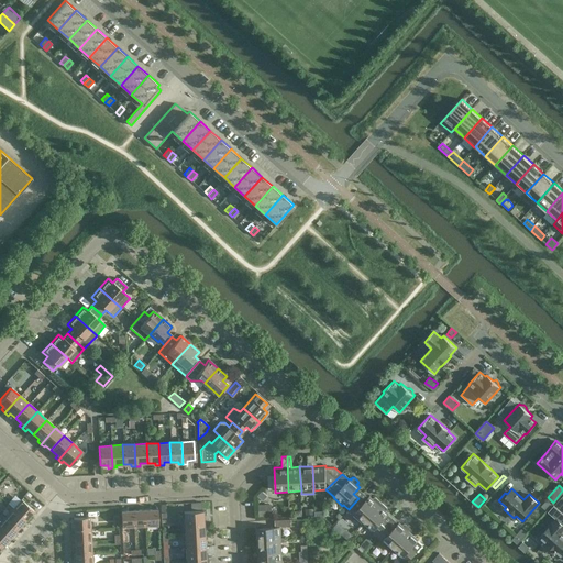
[(364,503),(359,498),(349,509),(354,515),(353,516),(363,523),(379,505),(382,503),(376,497),(374,497),(373,498),(370,496),(364,503)]
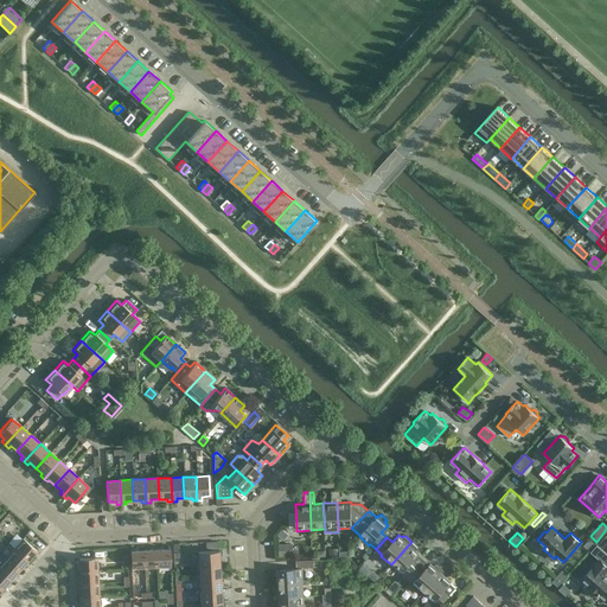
[(588,550),(595,543),(589,538),(583,545),(588,550)]
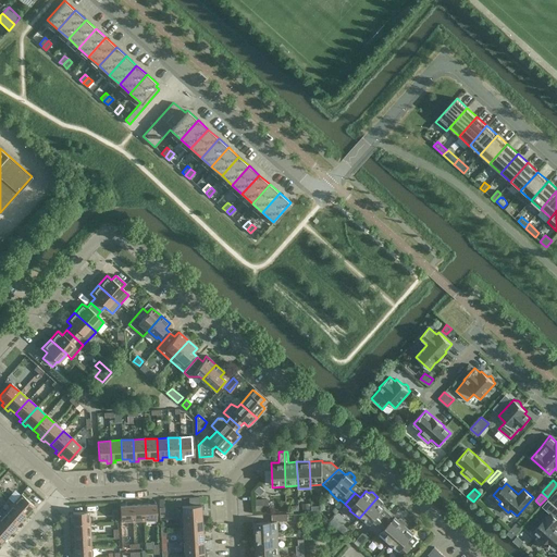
[(20,495),(12,504),(24,515),(33,506),(20,495)]
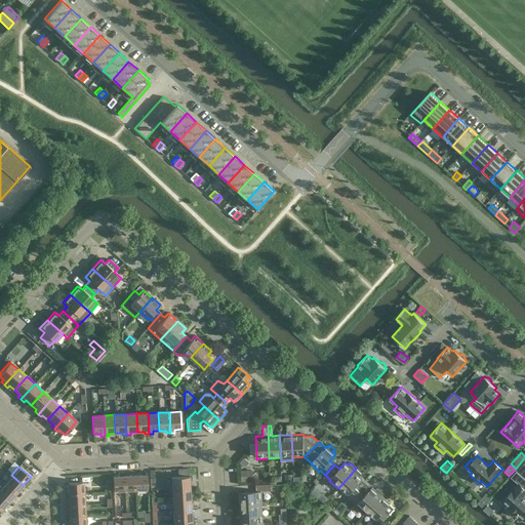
[(356,469),(354,471),(338,488),(339,487),(348,495),(353,499),(362,489),(357,485),(363,479),(360,476),(361,476),(361,473),(356,469)]
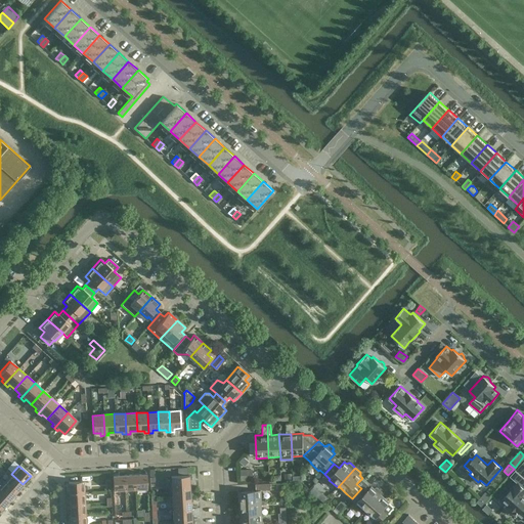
[(239,470),(241,480),(251,479),(250,469),(239,470)]
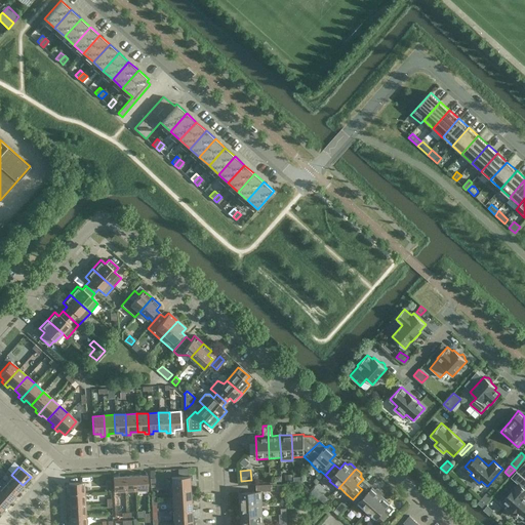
[(524,477),(517,471),(514,475),(522,483),(524,479),(524,477)]
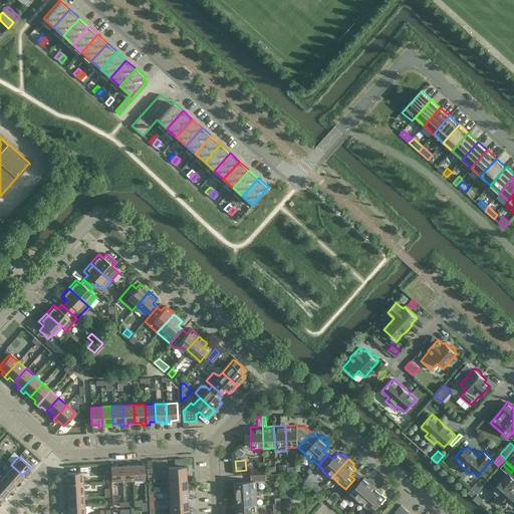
[(22,475),(11,465),(4,473),(15,483),(22,475)]
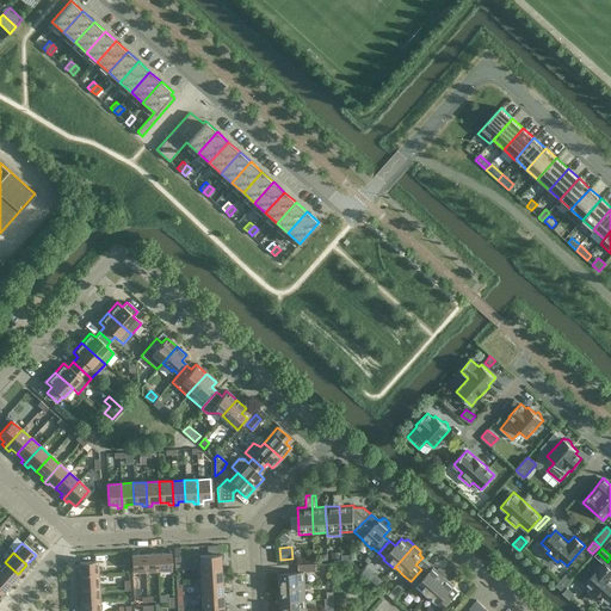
[(171,553),(158,554),(158,572),(171,571),(171,553)]
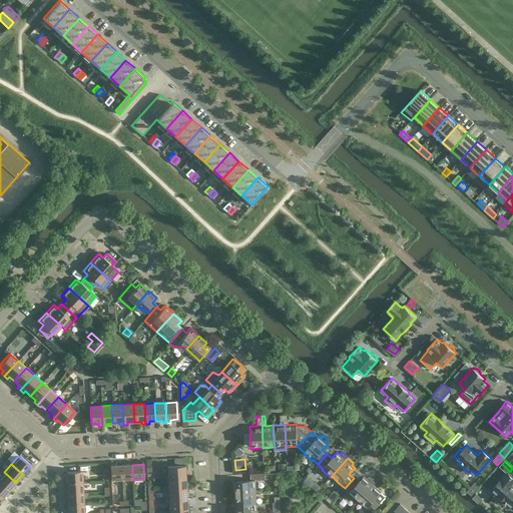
[(121,465),(110,466),(111,481),(122,480),(121,465)]
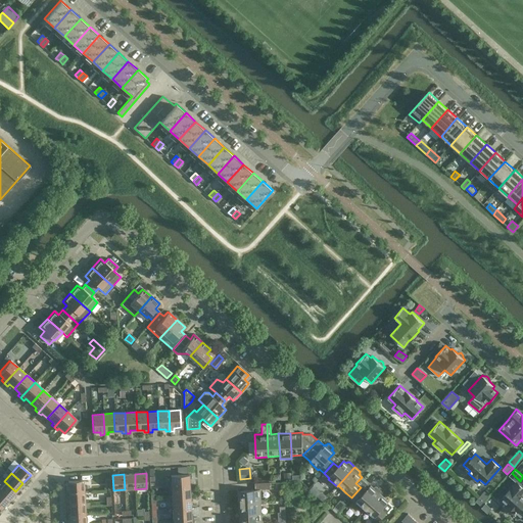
[(135,474),(124,474),(125,489),(135,489),(135,474)]
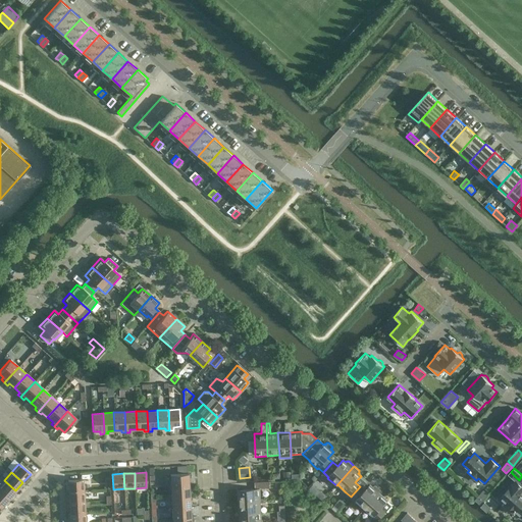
[(169,474),(170,485),(188,484),(188,477),(190,477),(190,473),(169,474)]
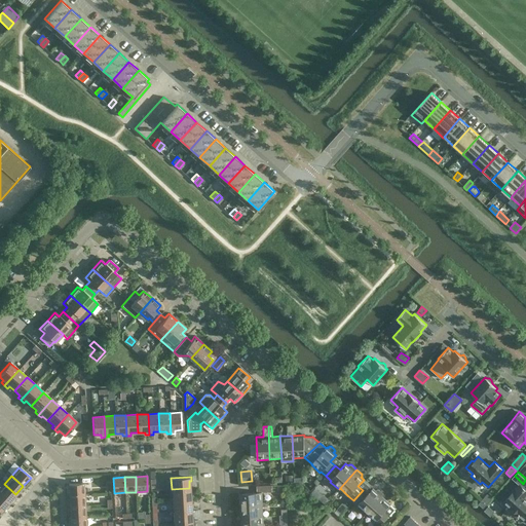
[(68,484),(69,495),(84,494),(83,483),(68,484)]
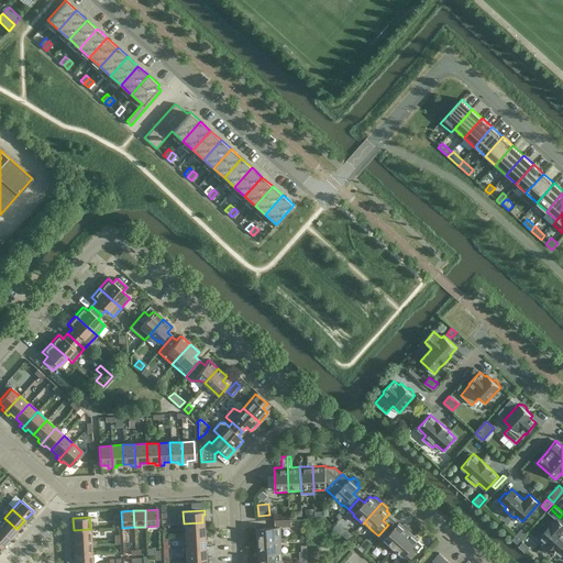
[(17,529),(4,518),(0,522),(0,530),(9,538),(17,529)]
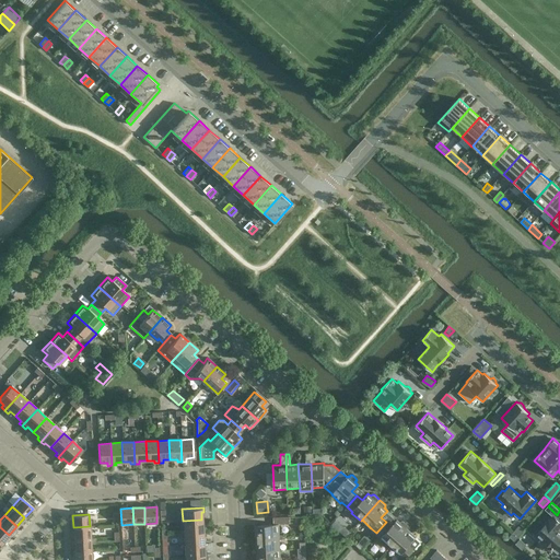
[(559,532),(558,531),(559,527),(559,522),(553,515),(536,535),(543,540),(540,541),(550,551),(552,549),(559,556),(559,532)]
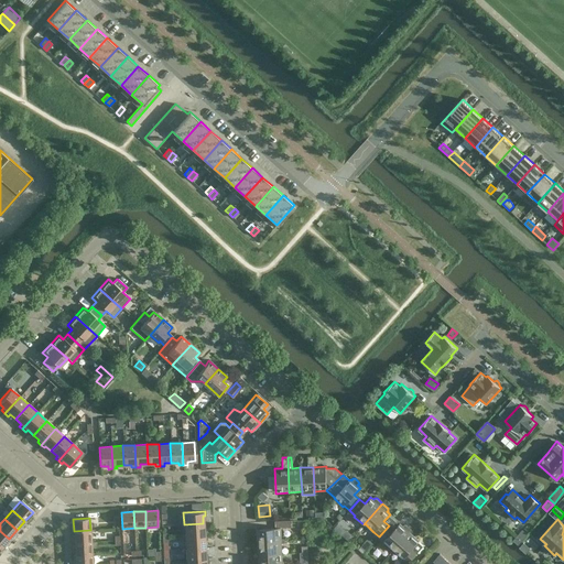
[(278,528),(260,529),(256,529),(257,542),(281,540),(281,528),(292,527),(292,520),(278,520),(278,528)]
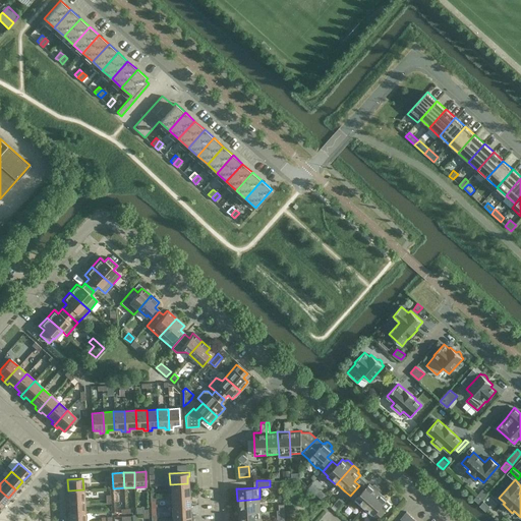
[(187,483),(170,484),(170,496),(190,495),(190,490),(188,490),(187,483)]
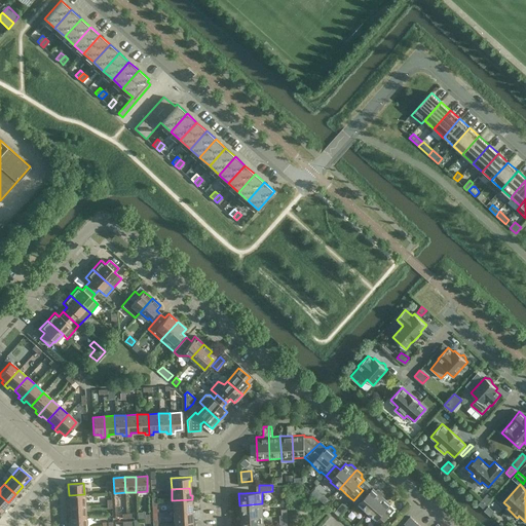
[(373,488),(367,495),(363,490),(353,500),(367,513),(382,496),(384,494),(378,489),(377,489),(376,490),(373,488)]
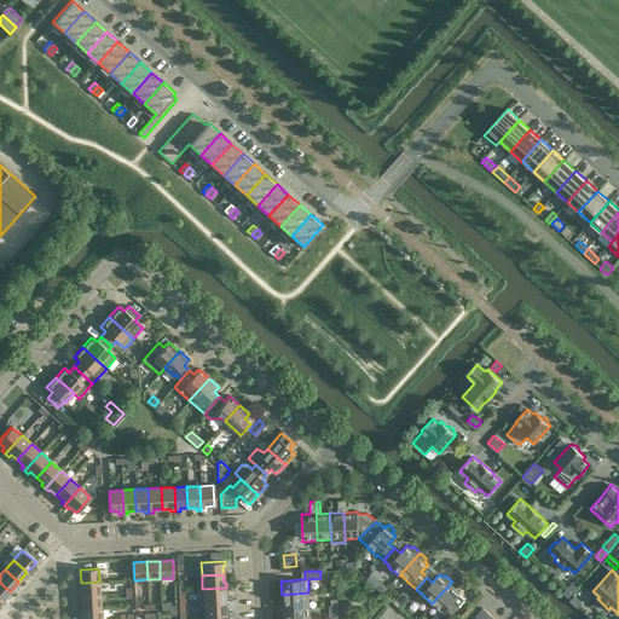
[(573,579),(562,591),(568,597),(579,585),(573,579)]
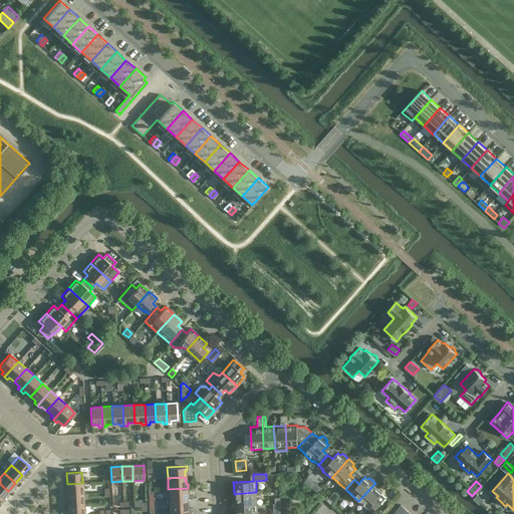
[(82,483),(67,484),(68,495),(83,494),(82,483)]
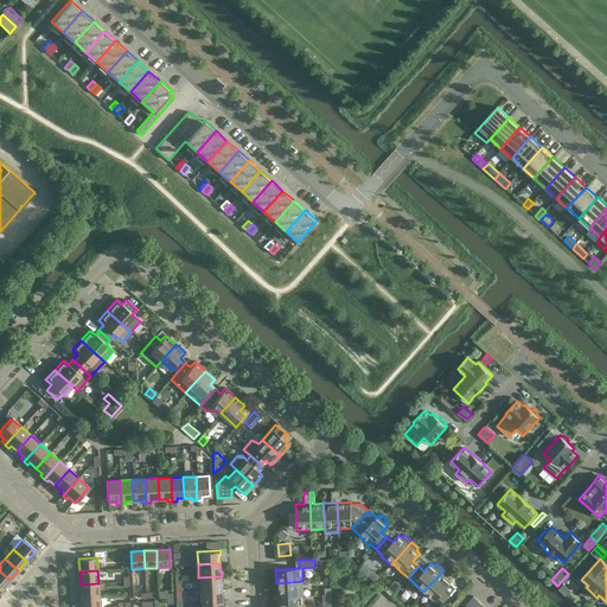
[(10,580),(0,572),(0,588),(1,589),(10,580)]
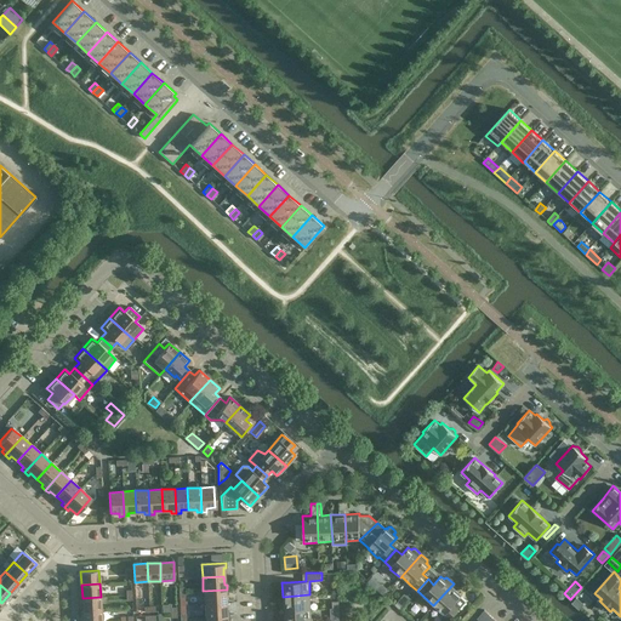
[(462,596),(451,586),(433,605),(450,620),(461,608),(460,608),(466,602),(461,597),(462,596)]
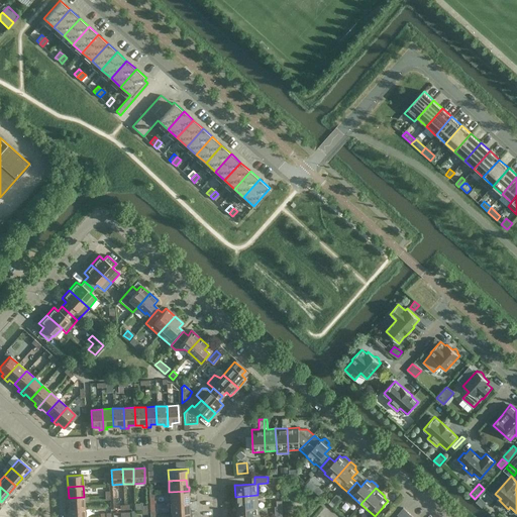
[(189,491),(169,492),(170,503),(188,502),(187,495),(190,495),(189,491)]
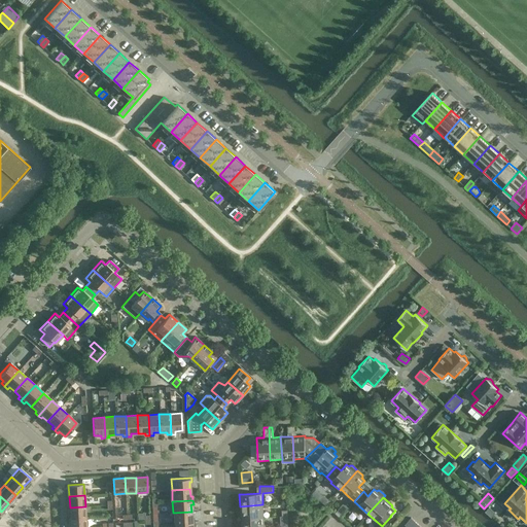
[(348,506),(344,502),(337,511),(341,515),(348,506)]
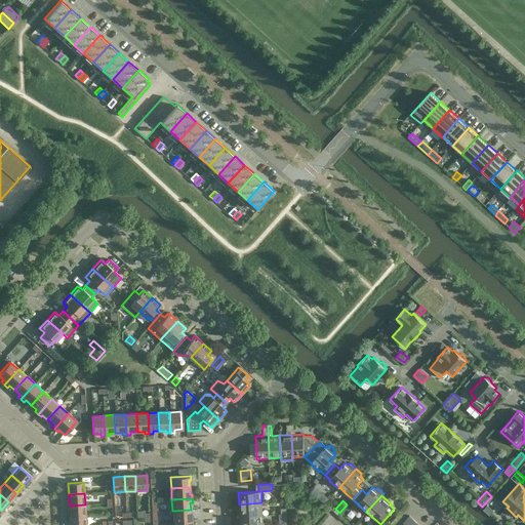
[(261,502),(239,505),(240,516),(263,515),(261,502)]
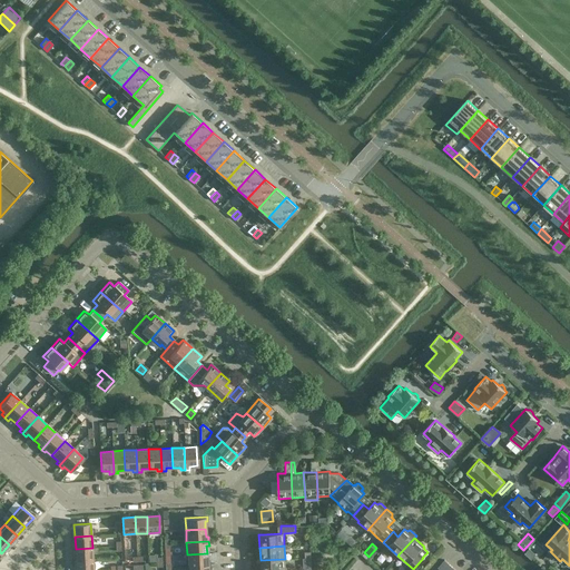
[(536,553),(529,547),(524,552),(531,558),(536,553)]
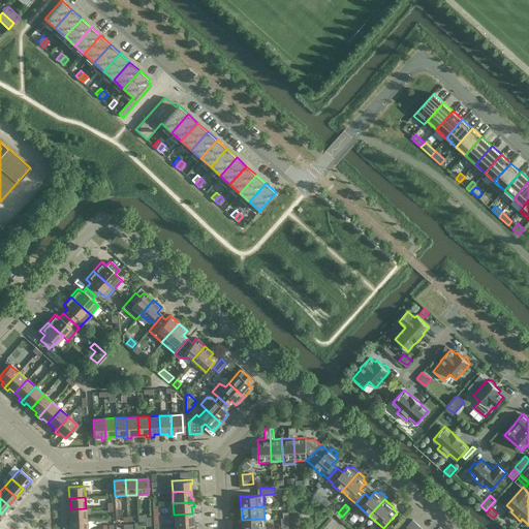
[(86,508),(70,509),(70,521),(86,520),(86,508)]
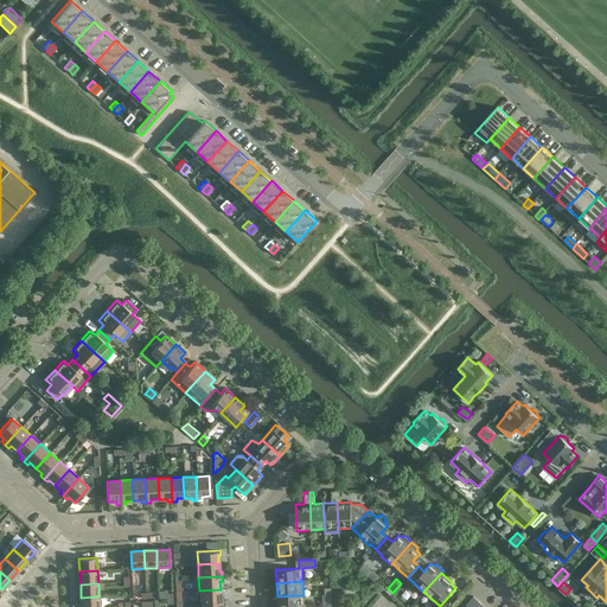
[(221,589),(199,590),(200,604),(223,602),(223,598),(221,598),(221,589)]
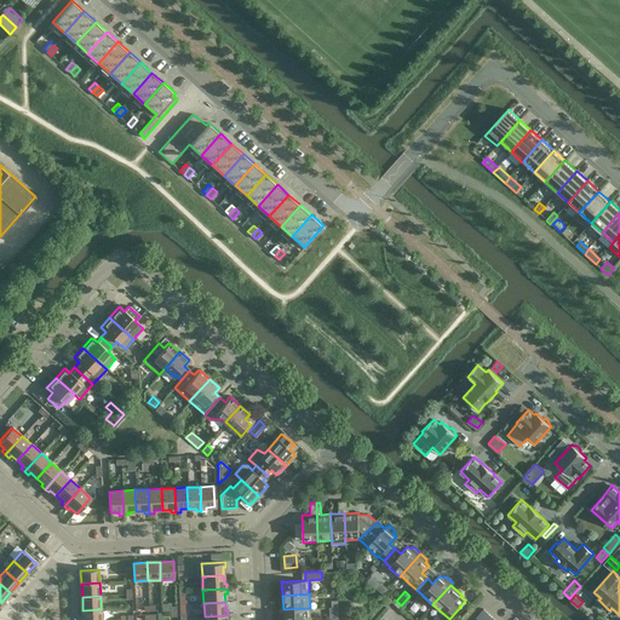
[(310,619),(310,608),(283,609),(283,619),(310,619)]
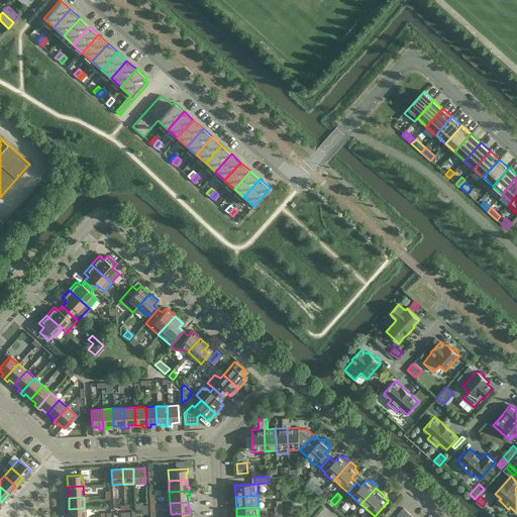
[(84,516),(84,508),(69,509),(69,516),(84,516)]
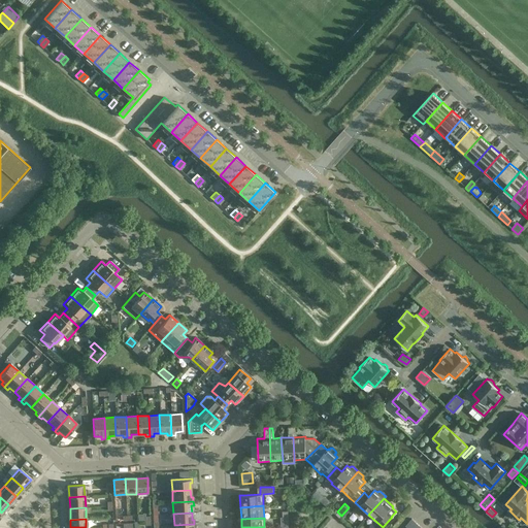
[(422,527),(411,519),(405,526),(406,527),(405,527),(422,527)]
